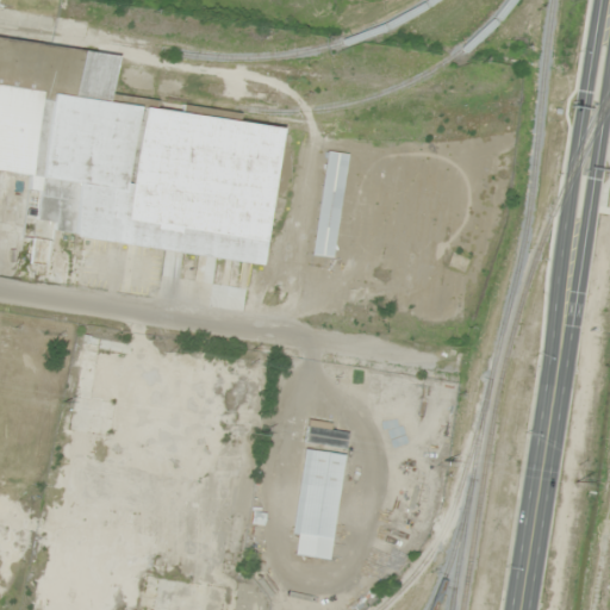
[(260,262),(279,122),(113,99),(119,53),(0,36),(0,169),(44,176),(36,231),(260,262)]
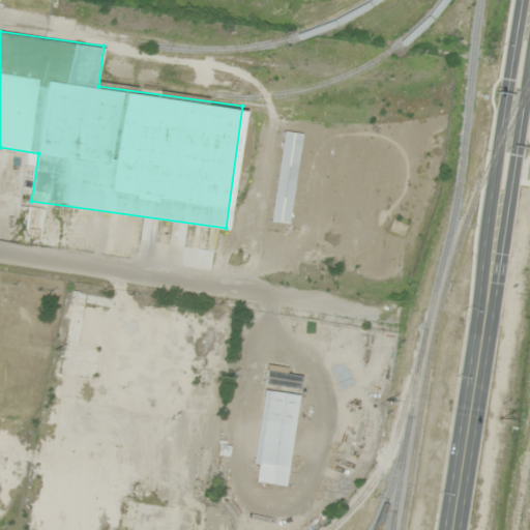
[(302,135),(284,131),(271,222),(289,224),(302,135)]
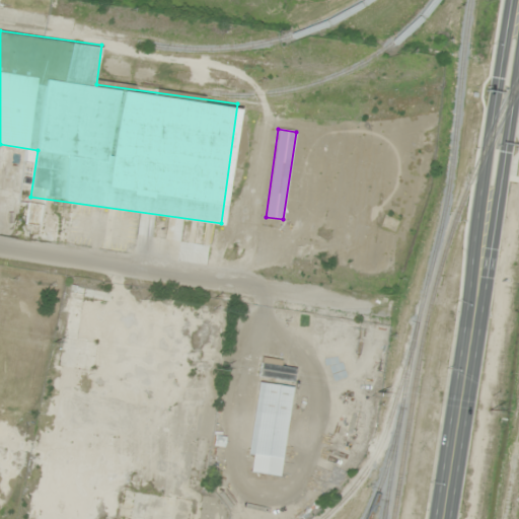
[(104,292),(79,287),(78,295),(103,299),(104,292)]
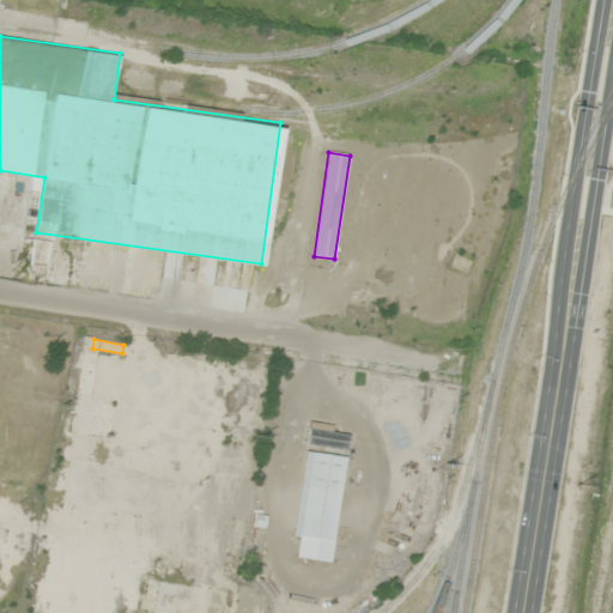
[(90,399),(97,351),(80,350),(70,430),(110,436),(114,402),(90,399)]
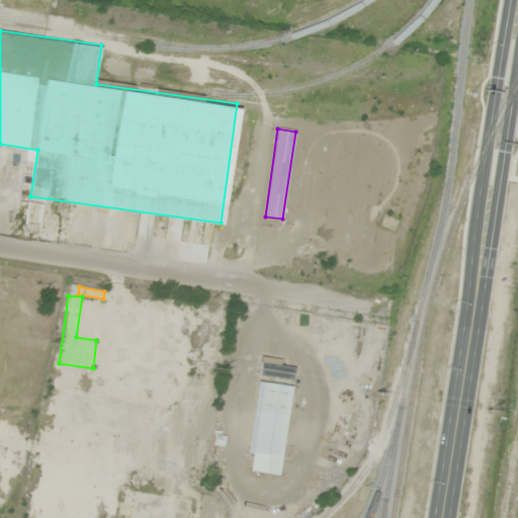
[(134,366),(112,366),(112,390),(134,390),(134,366)]
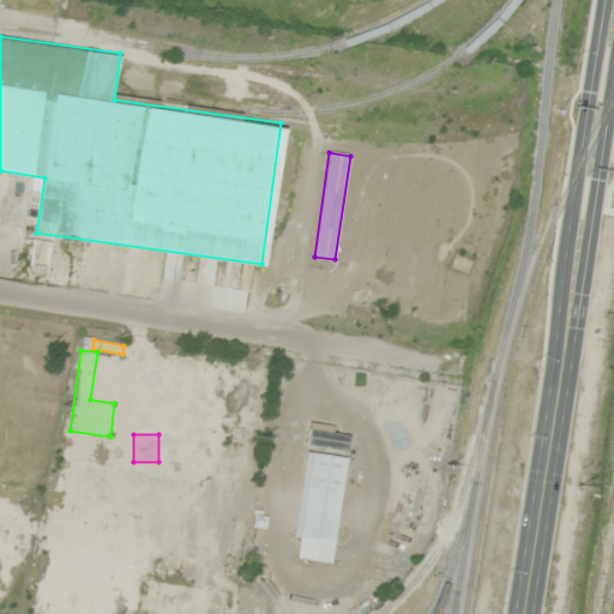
[(220,443),(196,441),(192,523),(216,524),(220,443)]
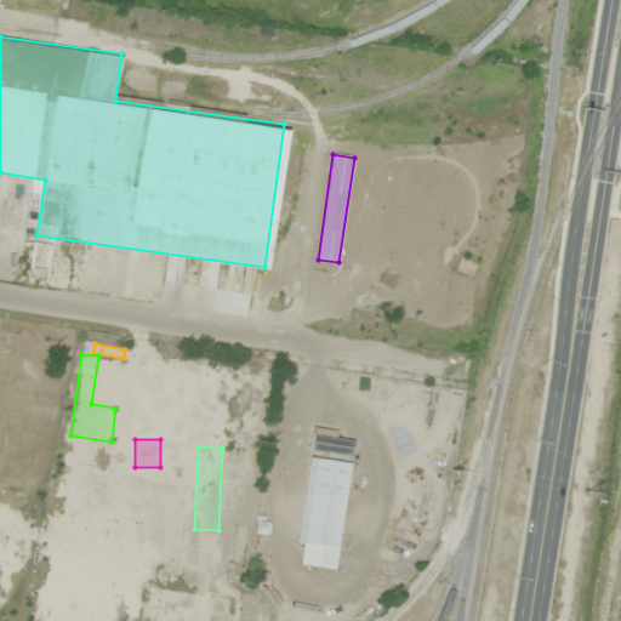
[(349,462),(307,456),(296,545),(301,546),(300,565),(336,570),(349,462)]
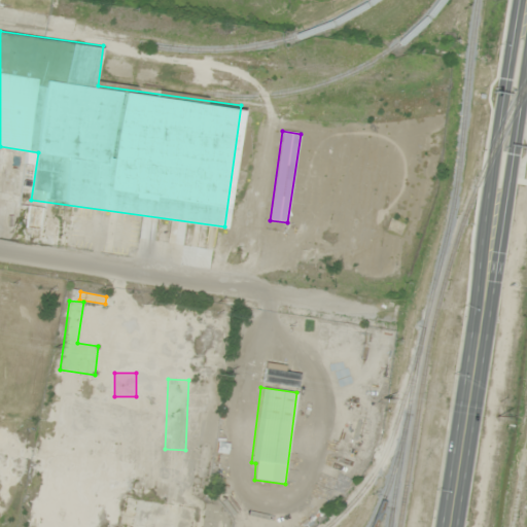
[(99,430),(89,429),(93,403),(64,398),(59,423),(75,425),(72,445),(96,449),(99,430)]
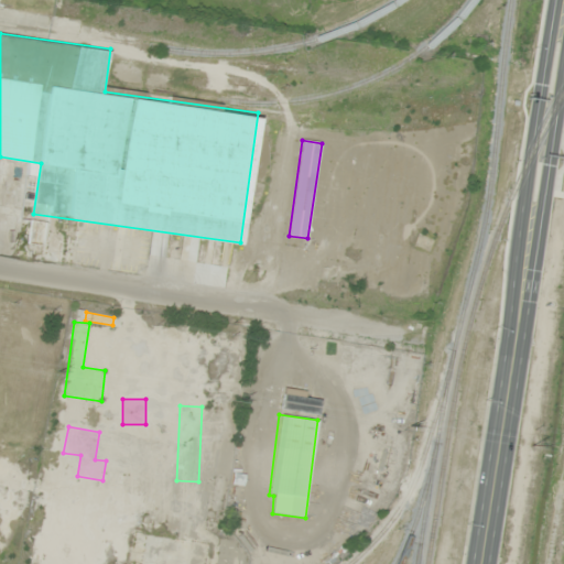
[(140,427),(127,429),(128,447),(141,446),(140,427)]
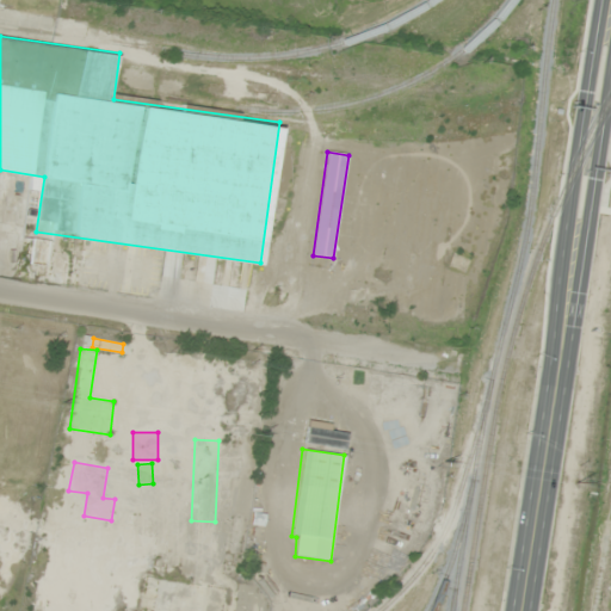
[(230,551),(242,551),(242,517),(230,517),(230,551)]
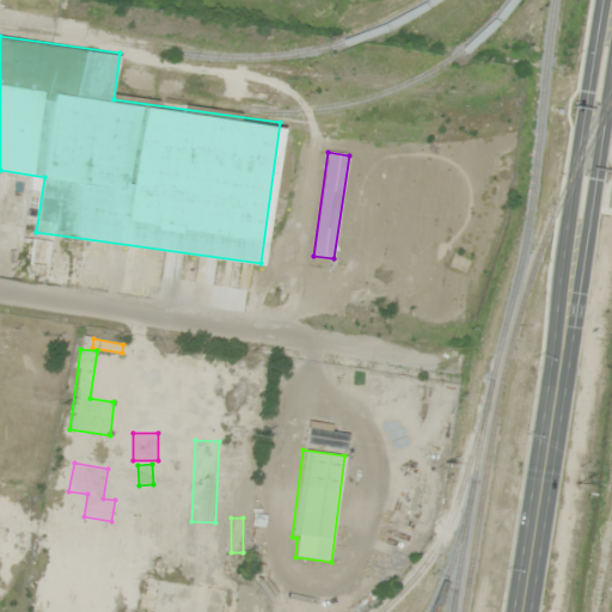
[(226,611),(230,589),(153,579),(147,611),(226,611)]
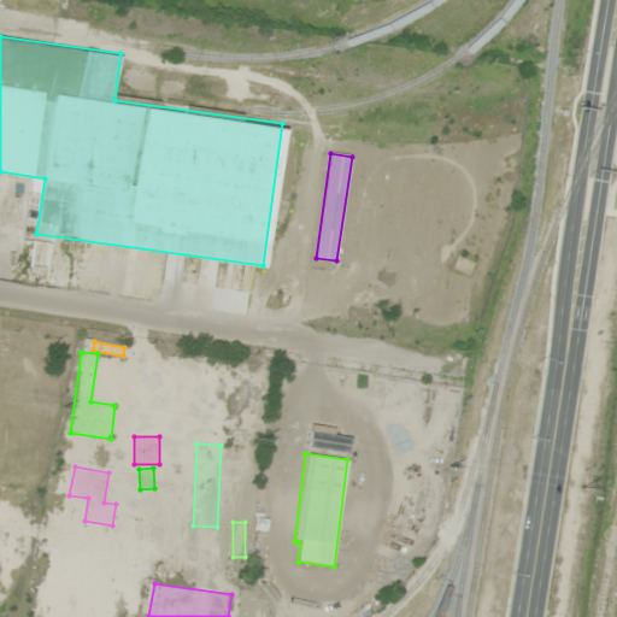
[(0,616),(11,616),(13,604),(0,601),(0,616)]
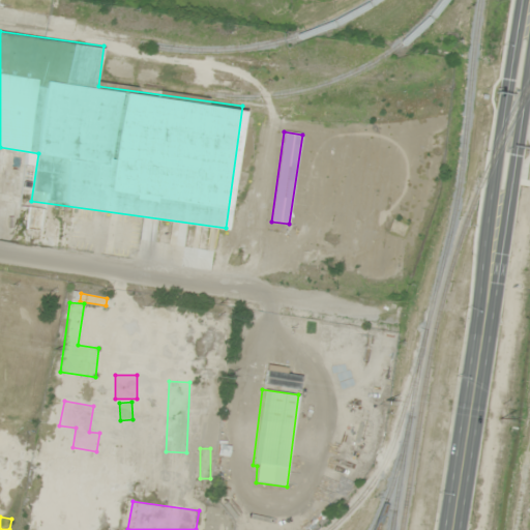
[(233,529),(235,521),(223,519),(221,529),(233,529)]
